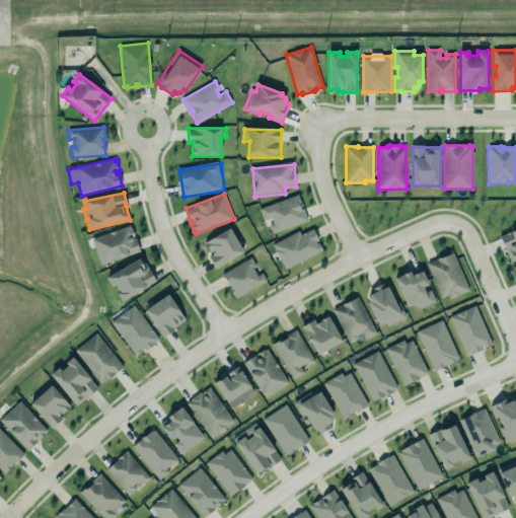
[(259,208),(298,194),(308,221),(273,233),(270,225),(273,224),(272,217),(264,220),(259,208)]
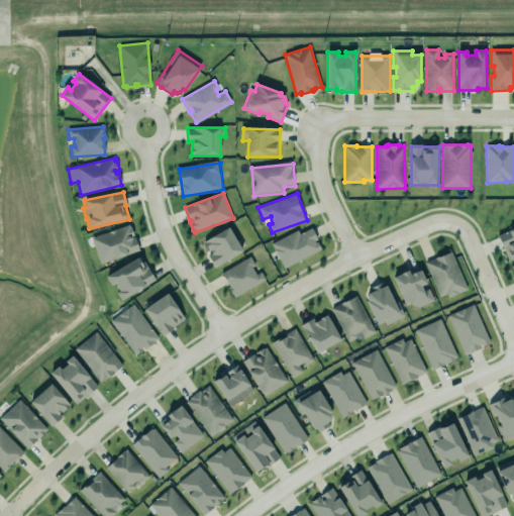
[(91,237),(100,264),(139,249),(134,237),(132,238),(132,236),(134,235),(131,227),(130,227),(129,224),(91,237)]
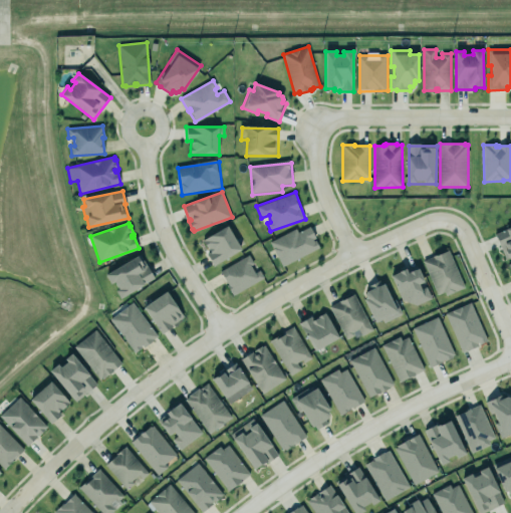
[(241,249),(227,225),(203,240),(210,252),(207,254),(214,266),(241,249)]
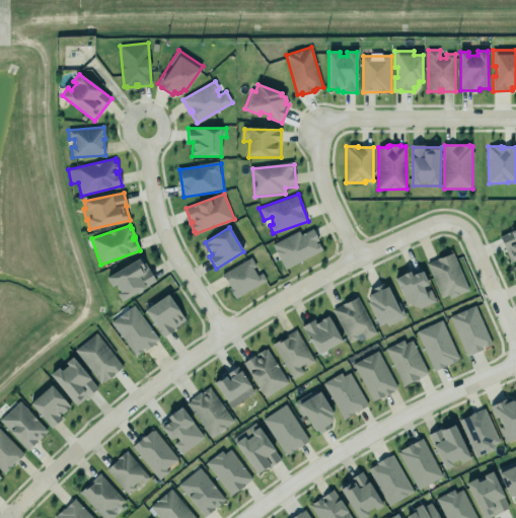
[(312,229),(318,240),(315,242),(316,243),(318,242),(322,250),(286,270),(273,244),(299,230),(301,235),(312,229)]
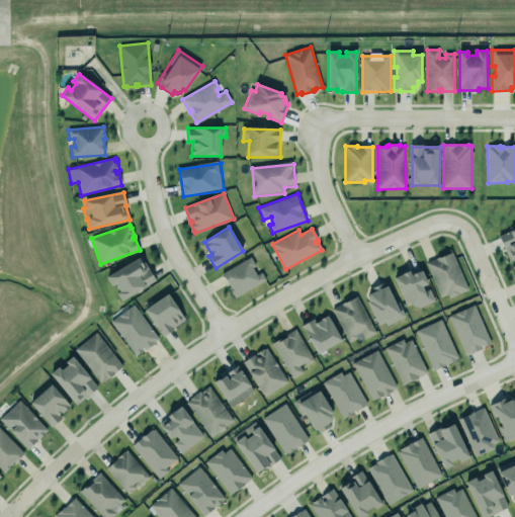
[(510,261),(514,259),(514,230),(501,235),(510,261)]
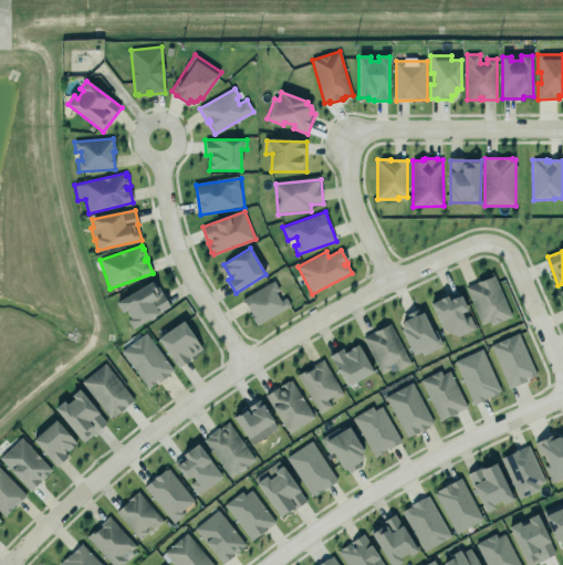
[(467,288),(494,275),(512,317),(492,325),(490,322),(482,325),(467,288)]
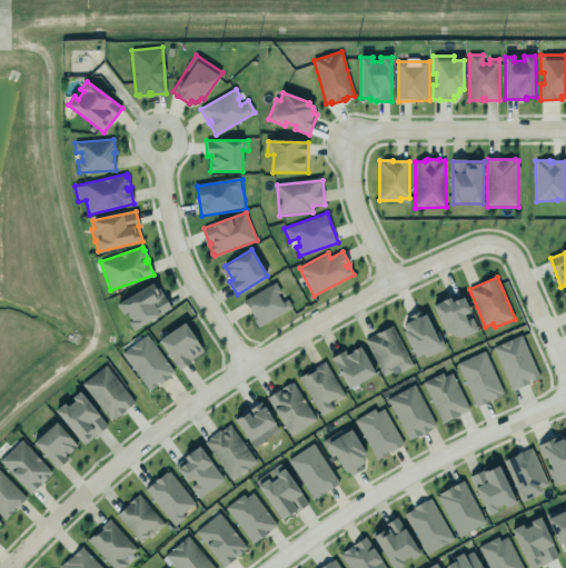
[(244,300),(276,282),(281,292),(278,295),(283,301),(288,299),(293,308),(258,327),(257,324),(256,324),(250,316),(252,315),(251,314),(250,314),(244,300)]
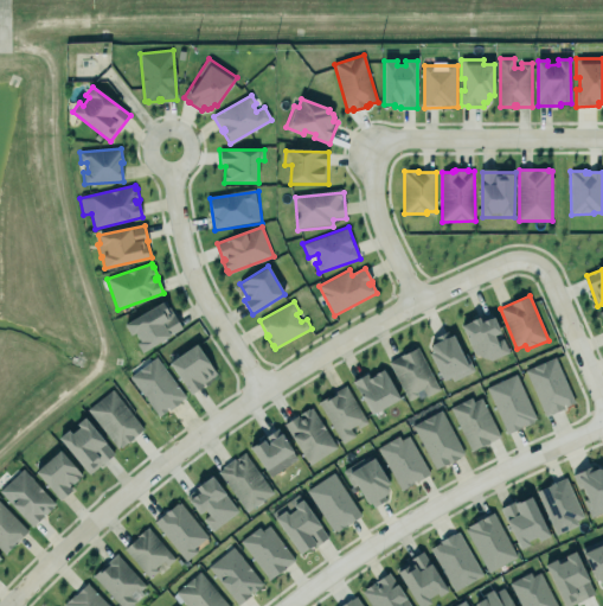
[(124,325),(161,303),(165,307),(168,305),(183,329),(141,353),(136,344),(140,342),(135,332),(130,336),(124,325)]
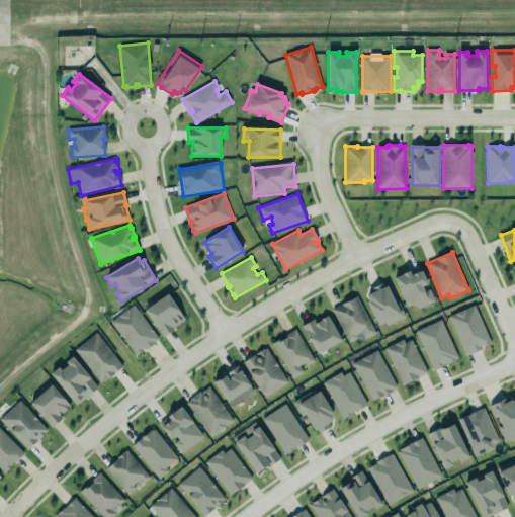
[(394,277),(409,271),(411,275),(422,270),(428,283),(422,286),(425,292),(430,289),(435,300),(421,308),(405,303),(394,277)]
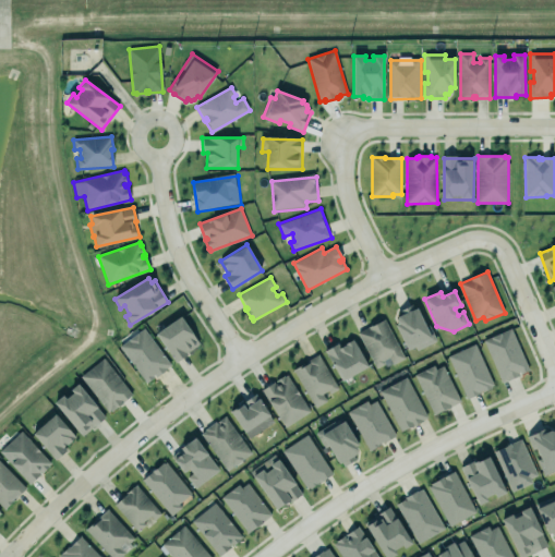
[(411,354),(436,342),(419,305),(394,317),(411,354)]
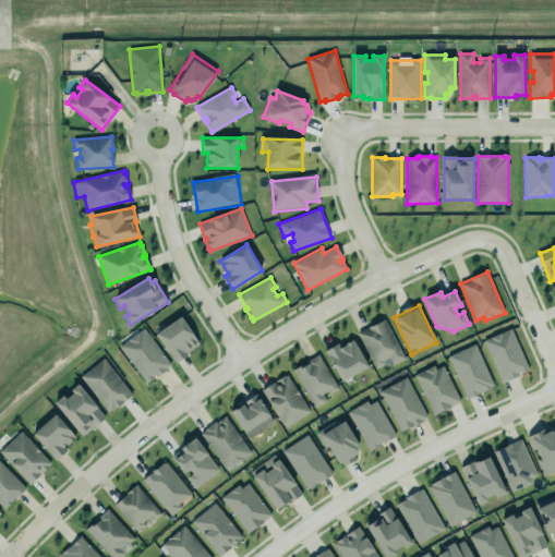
[(176,363),(201,348),(184,318),(158,334),(176,363)]
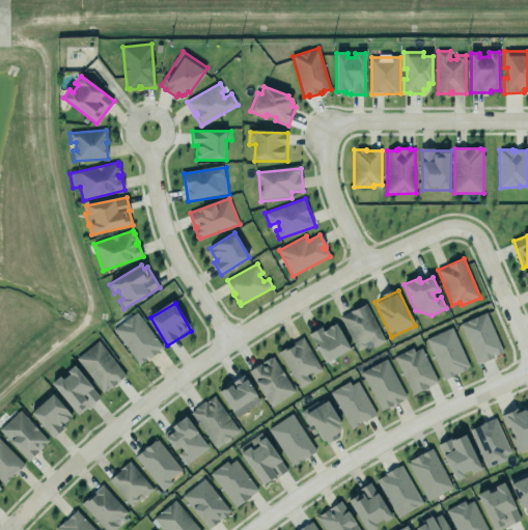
[(340,317),(359,351),(366,346),(367,350),(374,347),(385,341),(365,304),(340,317)]
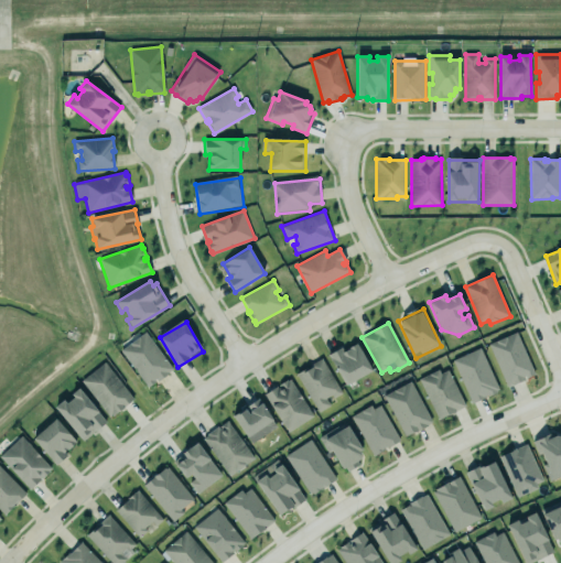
[(489,345),(517,332),(536,375),(527,378),(526,376),(525,377),(526,380),(514,386),(513,385),(507,387),(489,345)]
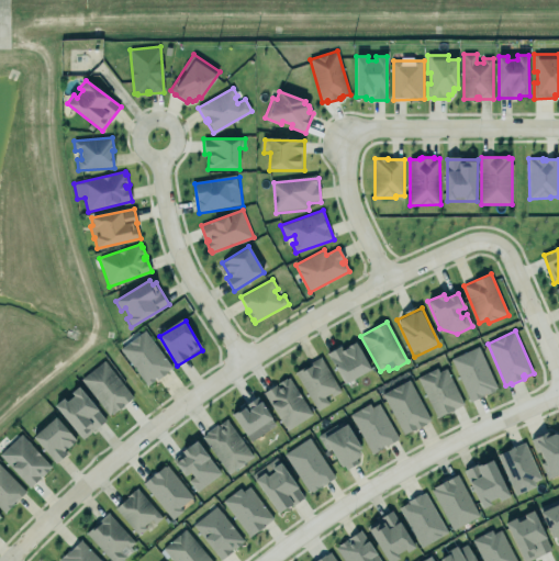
[(172,373),(151,332),(124,346),(146,388),(172,373)]
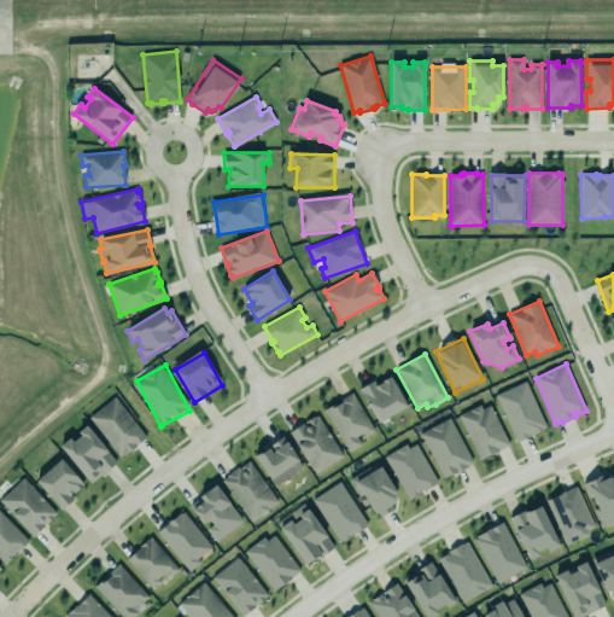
[(356,389),(370,380),(374,386),(389,378),(404,405),(375,421),(356,389)]
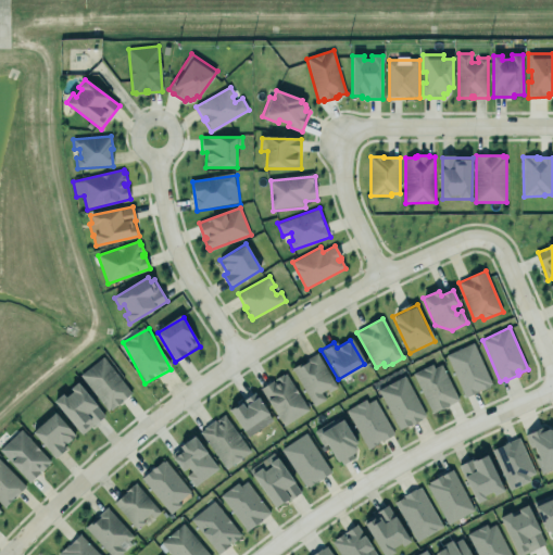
[(450,354),(464,398),(492,389),(478,344),(450,354)]
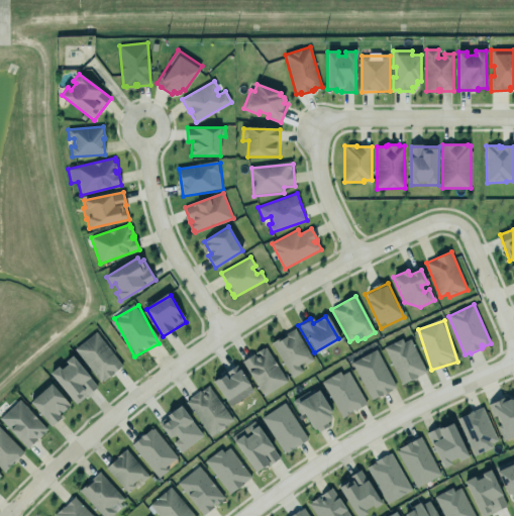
[(315,360),(297,330),(274,344),(294,379),(305,373),(302,369),(315,360)]
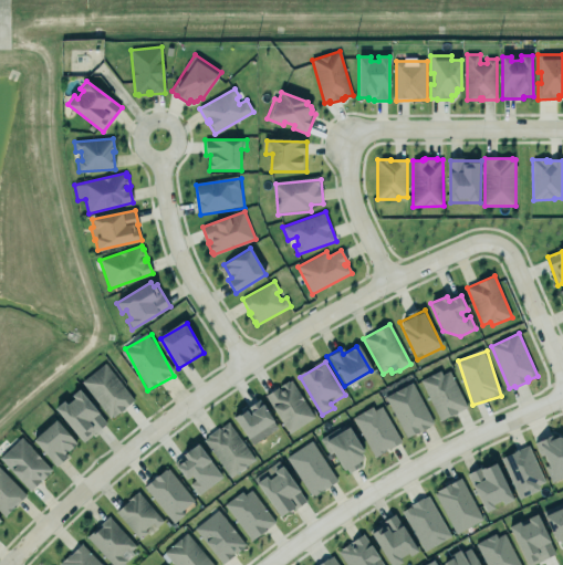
[(84,383),(113,420),(137,401),(107,365),(84,383)]
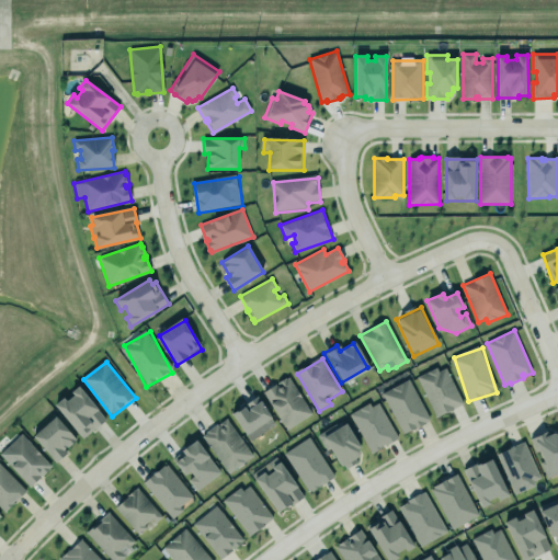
[(446,366),(419,379),(439,419),(465,406),(446,366)]
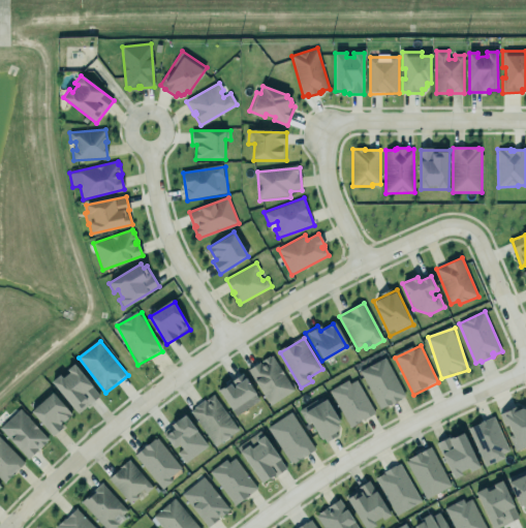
[(296,393),(275,355),(250,370),(272,407),(296,393)]
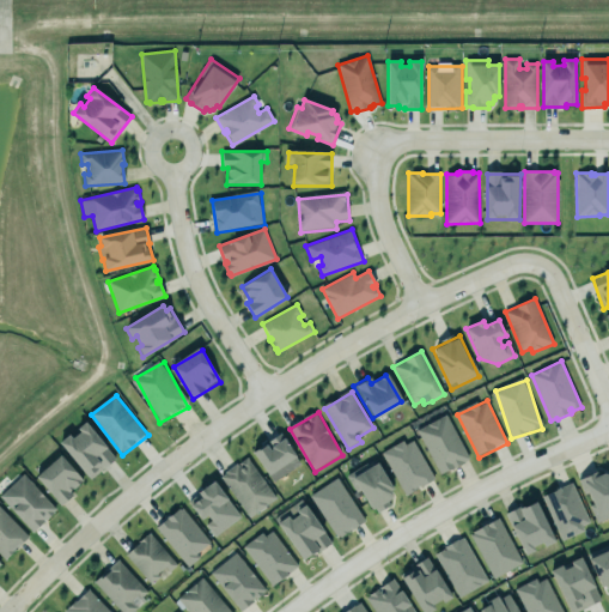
[(418,430),(446,414),(470,459),(464,462),(464,464),(452,470),(451,470),(448,471),(448,470),(440,473),(418,430)]
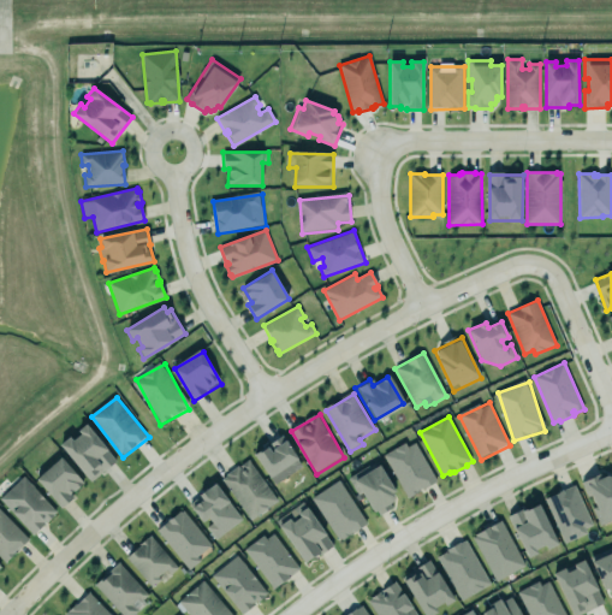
[(63,448),(93,484),(118,462),(89,426),(63,448)]
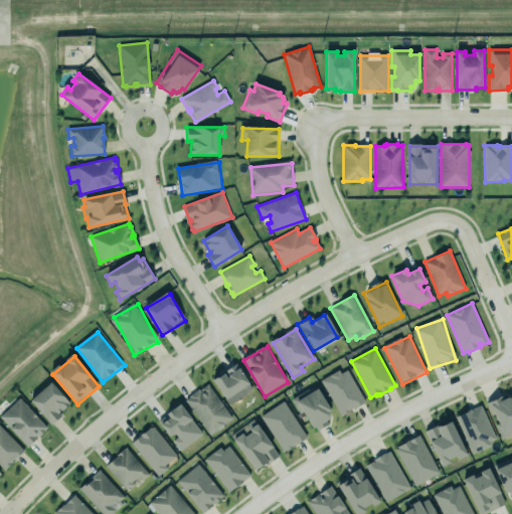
[(212,379),(235,363),(248,383),(225,399),(212,379)]
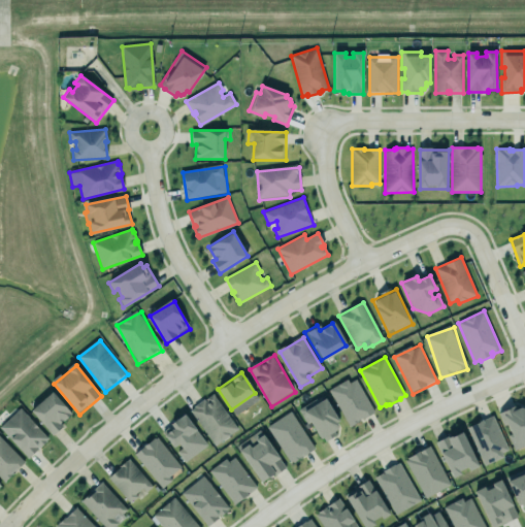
[(329,390),(347,380),(349,383),(356,380),(374,413),(350,427),(329,390)]
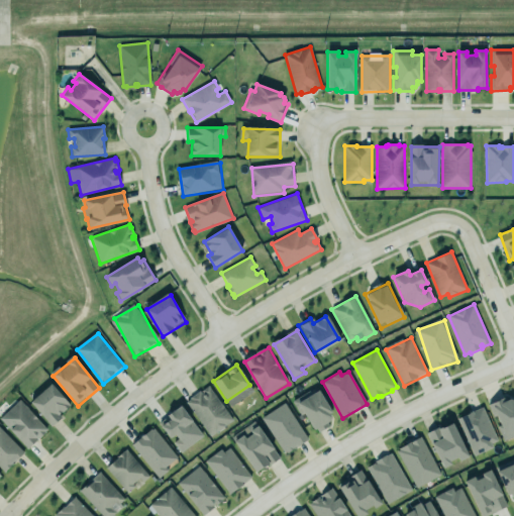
[(48,384),(28,400),(49,426),(59,419),(55,414),(66,406),(48,384)]
